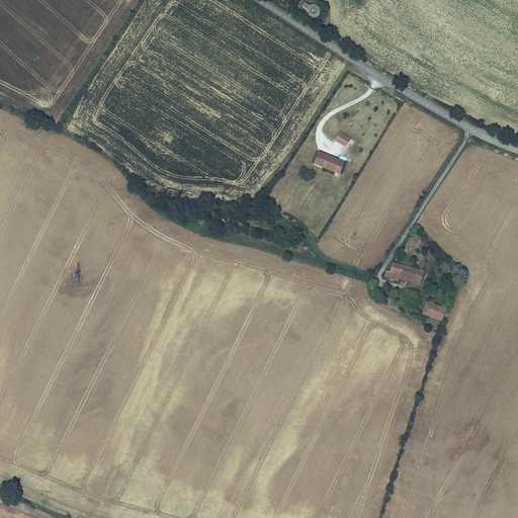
[(306,3),(303,7),(308,10),(307,11),(307,12),(308,14),(308,15),(310,17),(311,17),(312,18),(314,18),(316,18),(317,17),(318,16),(319,15),(320,13),(320,11),(320,10),(319,8),(318,7),(317,6),(315,5),(314,5),(312,6),(310,6),(306,3)]
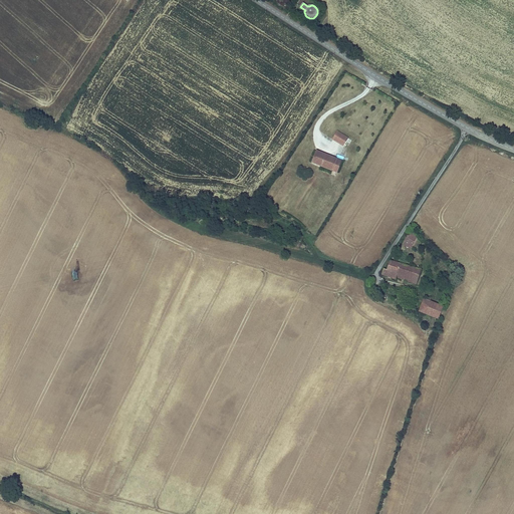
[(342,148),(347,141),(337,133),(331,140),(342,148)]
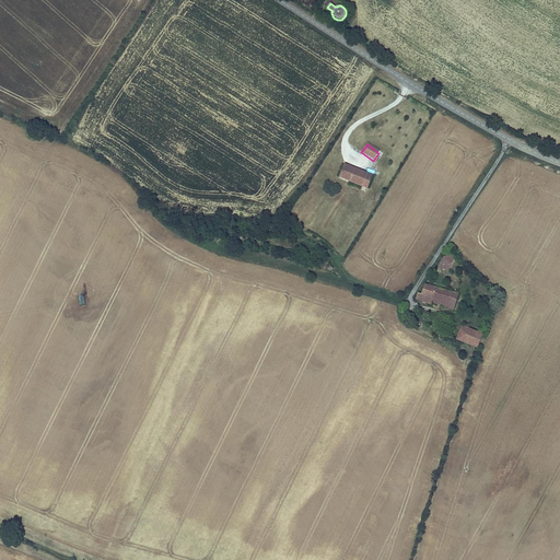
[(362,188),(368,177),(361,173),(360,174),(358,173),(358,172),(346,166),(340,178),(362,188)]
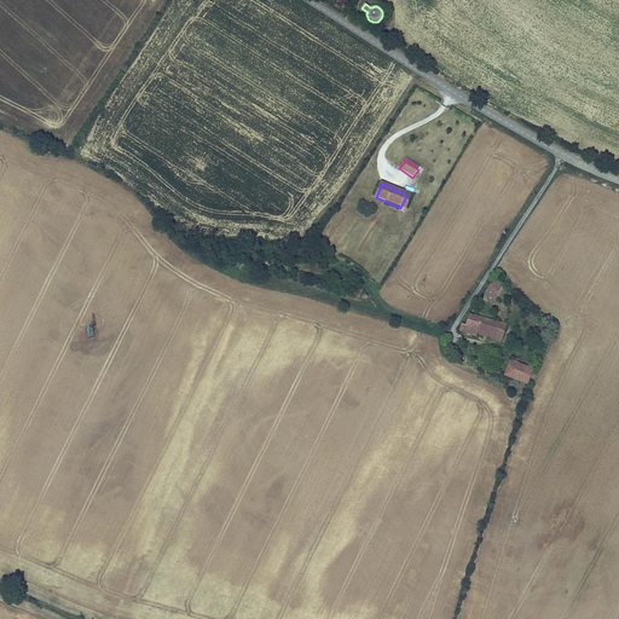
[(412,198),(406,196),(400,208),(405,210),(412,198)]
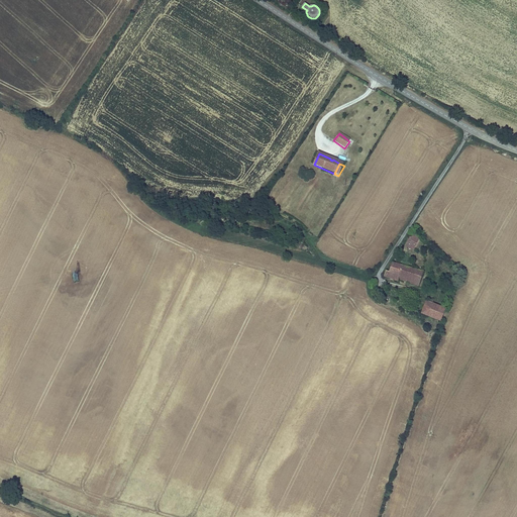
[(413,249),(417,239),(408,236),(404,246),(413,249)]
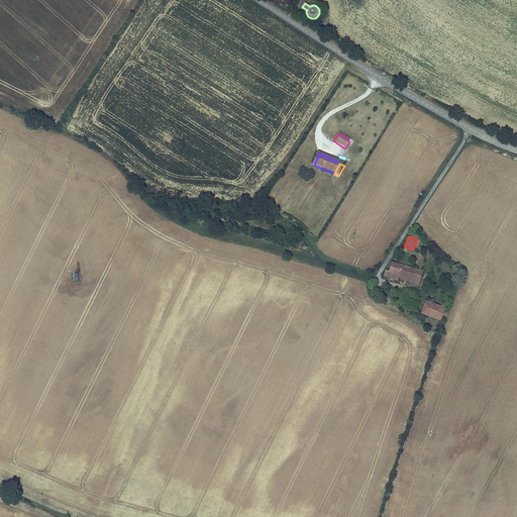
[(410,279),(409,283),(418,287),(423,274),(392,263),(388,271),(386,271),(384,277),(398,282),(399,280),(400,276),(410,279)]
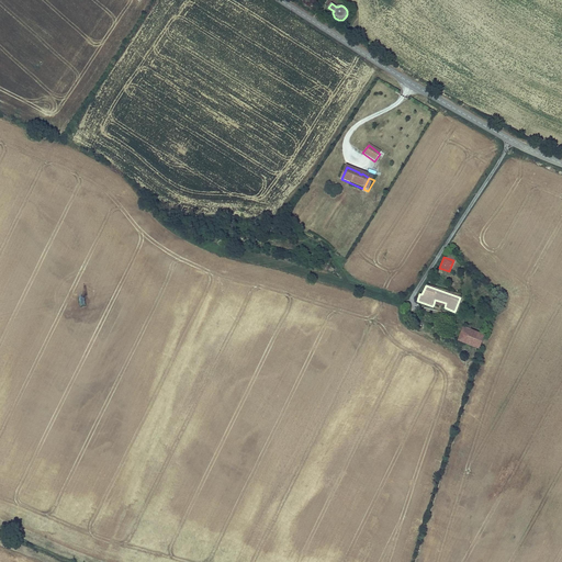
[(479,349),(483,335),(463,328),(459,341),(479,349)]
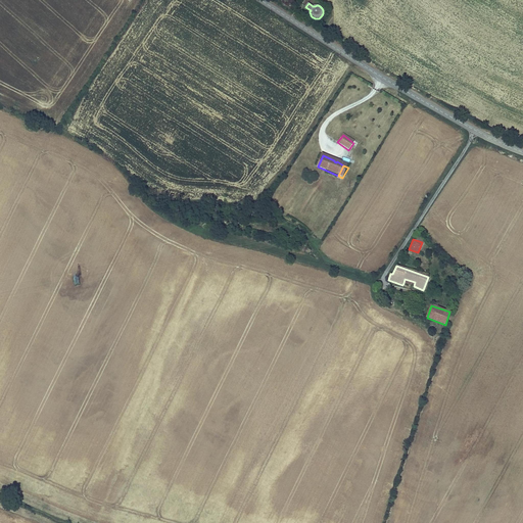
All buildings are outlined.
